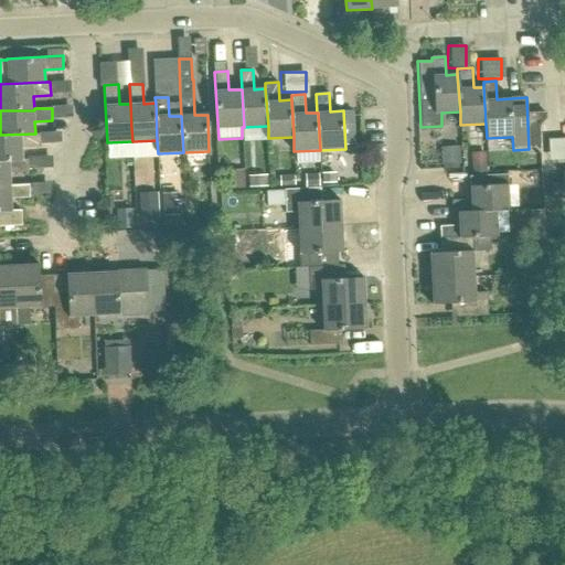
[(41,146),(41,142),(40,132),(35,134),(34,134),(0,135),(0,160),(22,159),(23,159),(22,146),(41,146)]
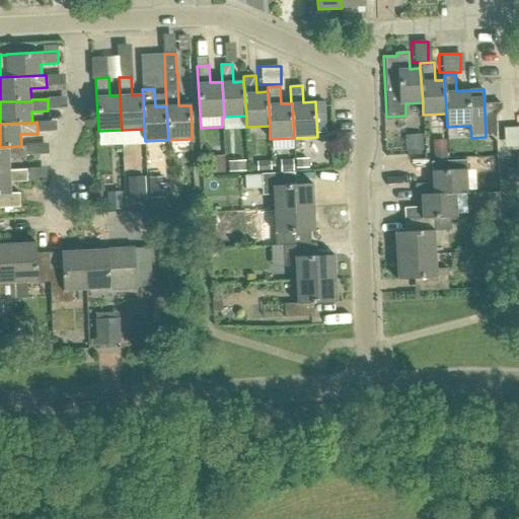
[(422,135),(404,136),(405,152),(423,151),(422,135)]
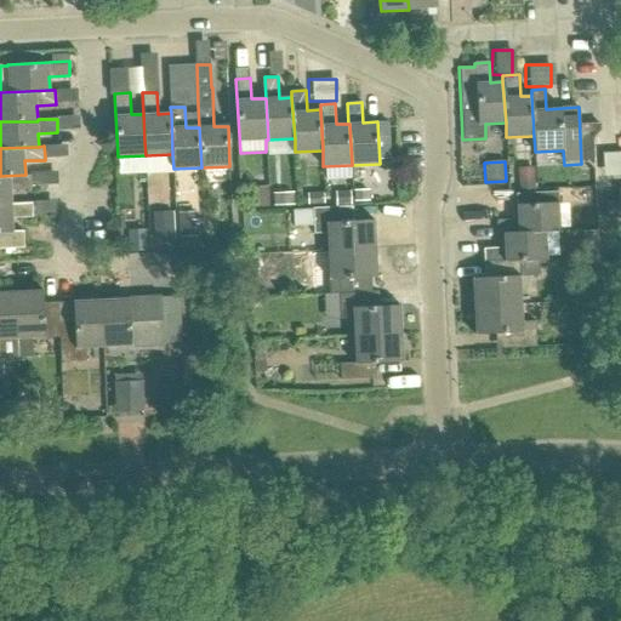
[(534,167),(518,169),(519,191),(535,189),(534,167)]
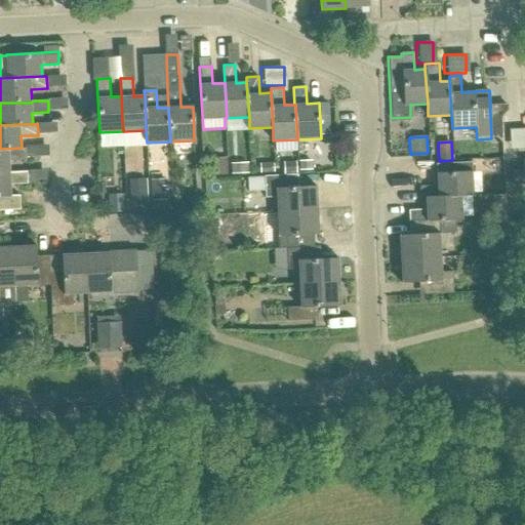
[(8,161),(26,160),(25,148),(22,148),(21,148),(0,149),(0,172),(8,172),(8,161)]
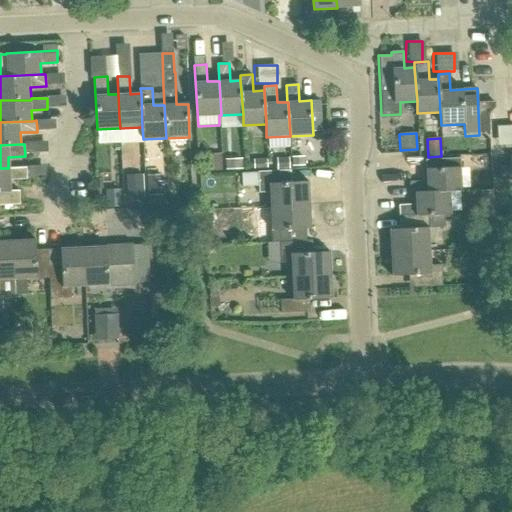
[(428,181),(411,181),(411,193),(414,193),(450,191),(463,191),(461,158),(426,160),(428,181)]
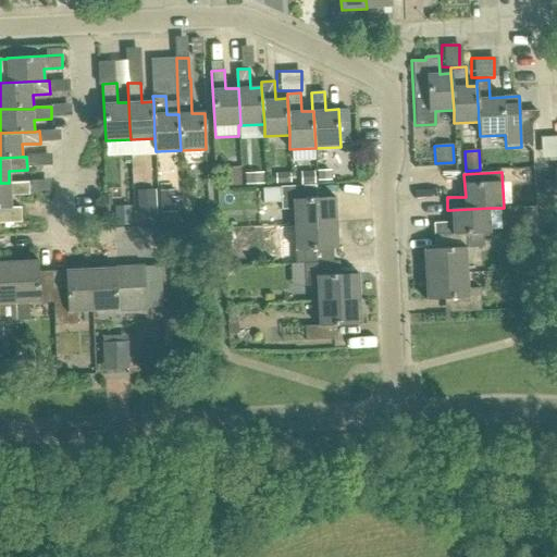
[(556,180),(547,181),(547,195),(556,194),(556,180)]
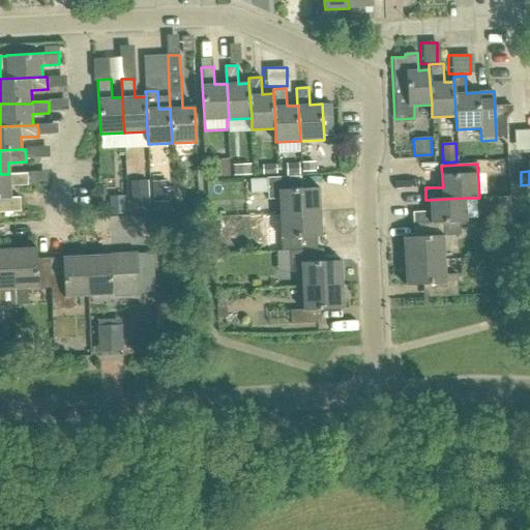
[(8,174),(0,174),(0,212),(20,211),(19,197),(8,198),(8,186),(27,185),(26,173),(8,174)]
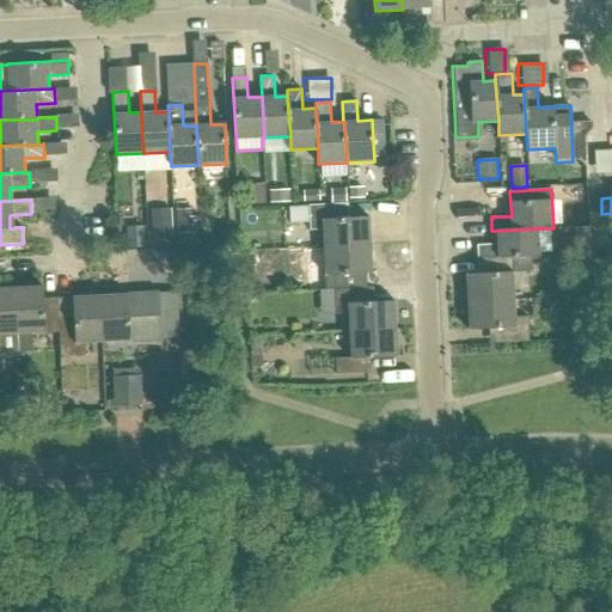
[(308,206),(288,207),(289,222),(310,221),(310,230),(322,230),(323,248),(371,245),(369,218),(342,219),(342,202),(308,204),(308,206)]
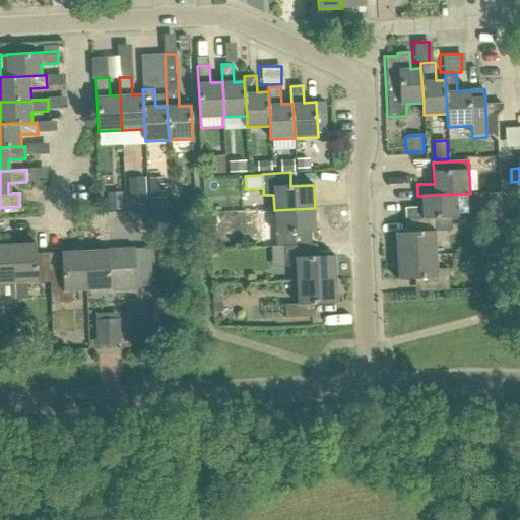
[(421,207),(405,208),(406,219),(436,217),(458,216),(457,194),(420,196),(421,207)]
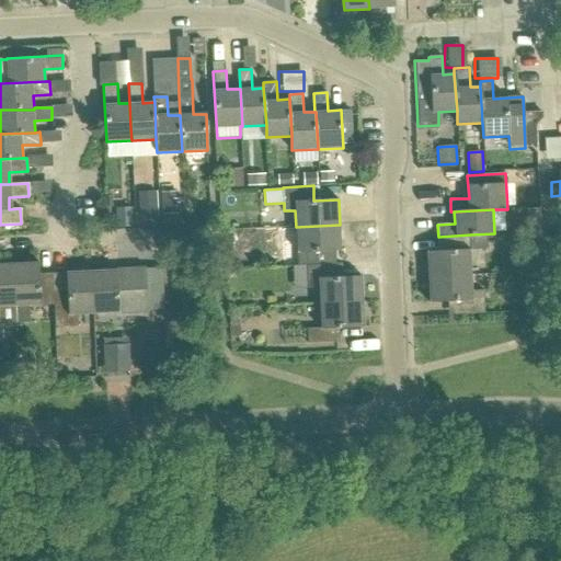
[(334,250),(342,250),(340,225),(296,227),(298,266),(335,264),(334,250)]
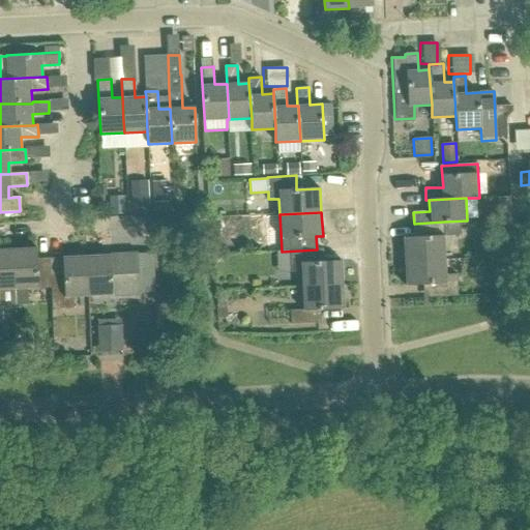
[(414,237),(403,238),(405,262),(446,260),(444,222),(414,224),(414,237)]
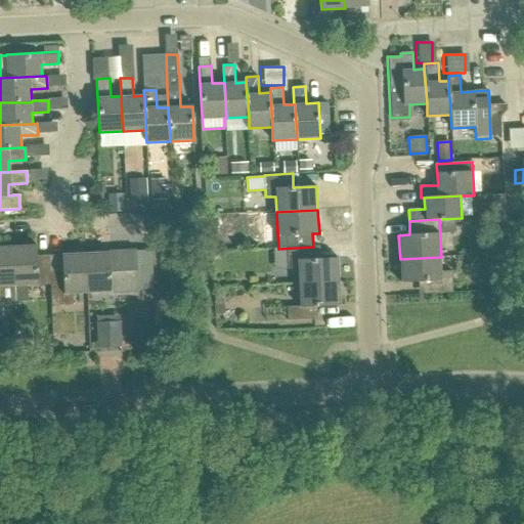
[(49,278),(48,255),(36,256),(35,245),(11,246),(13,287),(14,287),(15,302),(27,302),(26,286),(50,285),(49,278)]
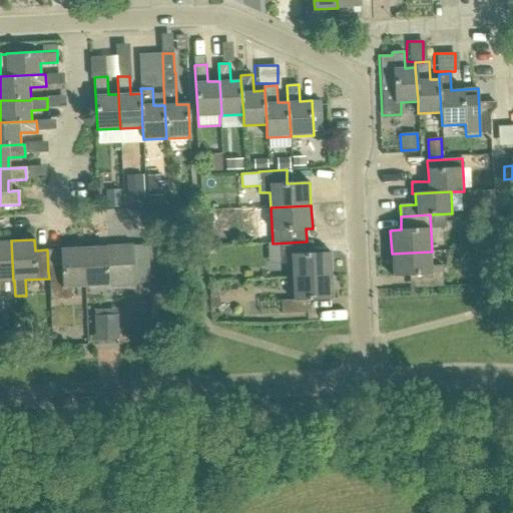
[(0,240),(0,281),(13,281),(11,240),(0,240)]
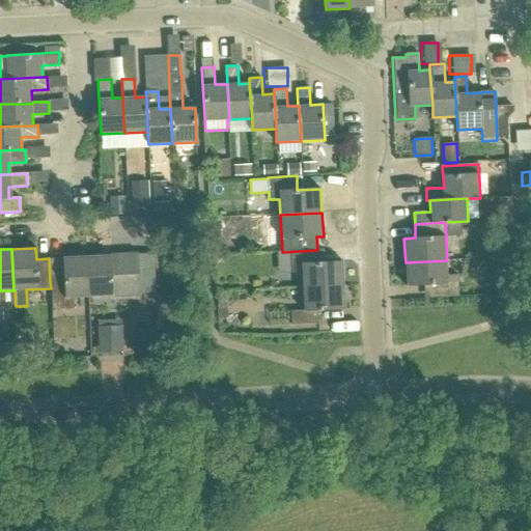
[(282,252),(276,252),(277,273),(302,272),(303,287),(343,285),(342,261),(317,262),(317,250),(282,252)]
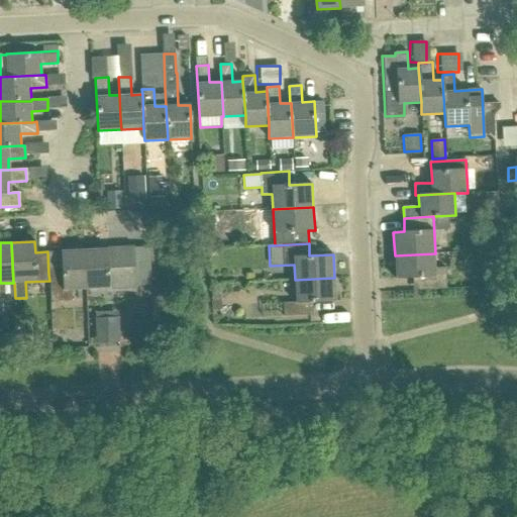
[(133,247),(84,250),(86,290),(109,289),(135,287),(149,286),(147,247),(133,248),(133,247)]
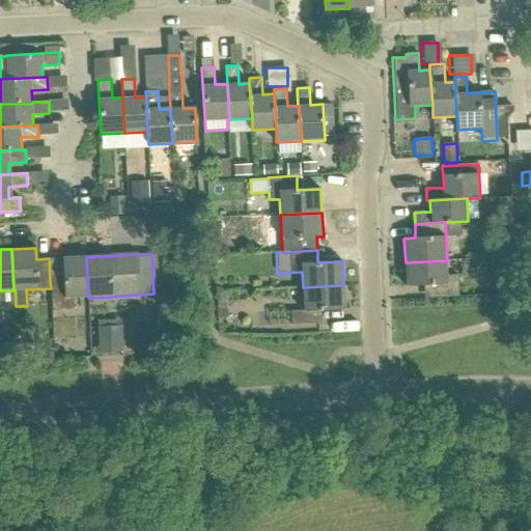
[(74,299),(88,298),(86,257),(61,258),(49,258),(50,282),(51,288),(52,311),(74,310),(74,299)]
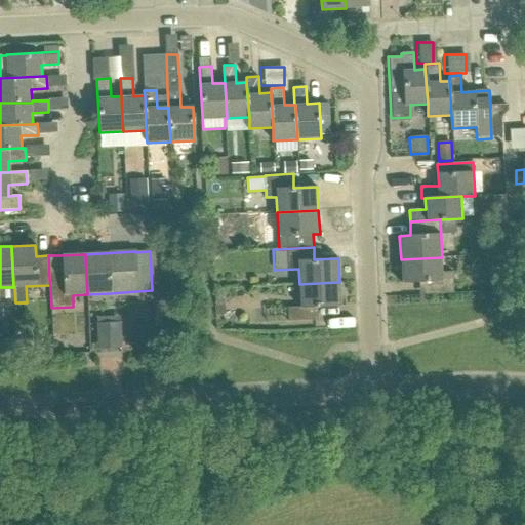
[(442,257),(401,259),(402,283),(425,282),(426,295),(454,293),(453,272),(443,272),(442,257)]
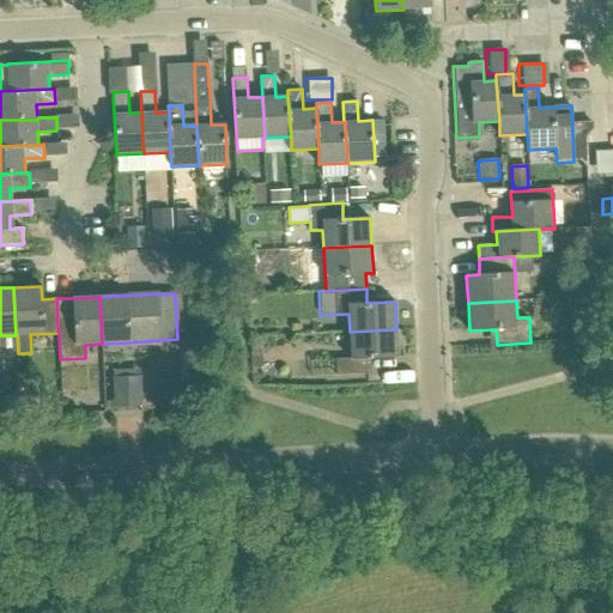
[(372,374),(372,359),(399,358),(396,329),(350,332),(351,358),(337,359),(337,376),(372,374)]
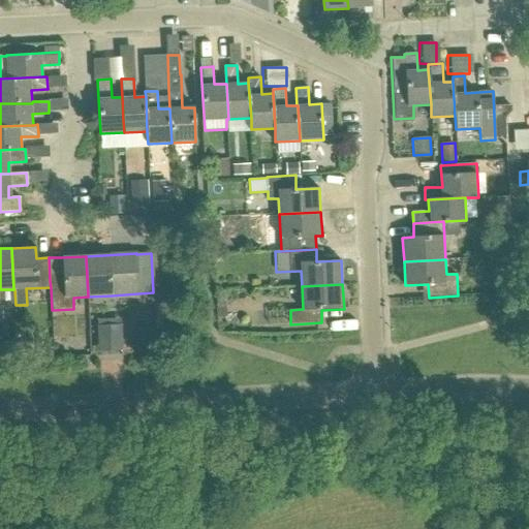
[(157,331),(134,332),(135,351),(157,351),(157,331)]
